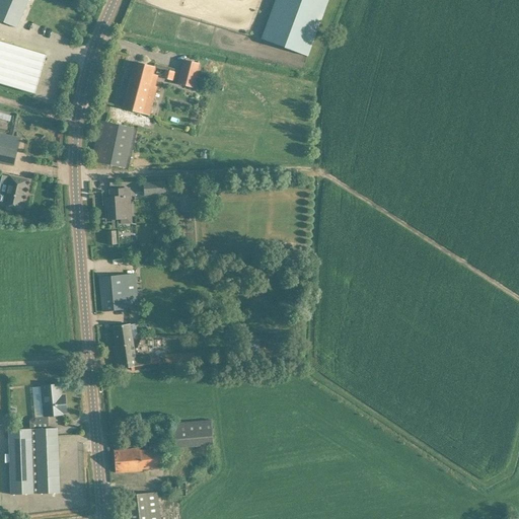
[(0,0),(0,20),(16,27),(28,0),(0,0)]
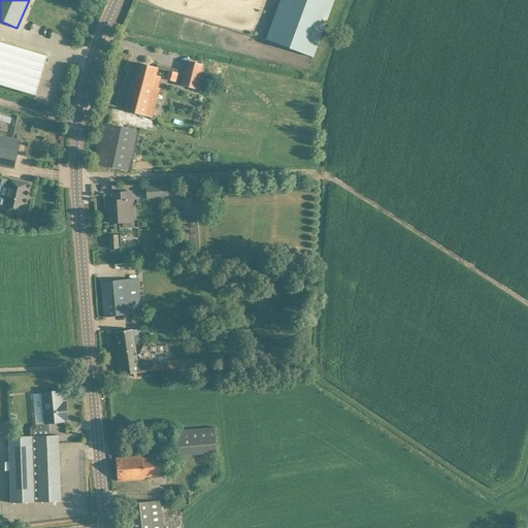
[(279,0),(266,39),(312,57),(333,0),(279,0)]
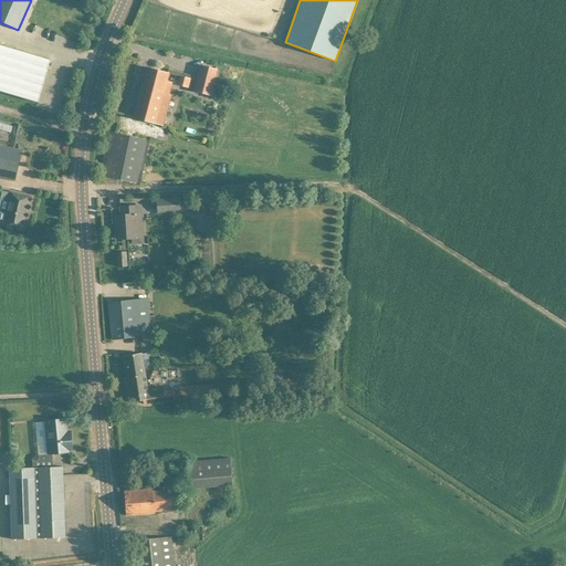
[(65,19),(65,27),(56,25),(55,39),(72,40),(73,20),(65,19)]
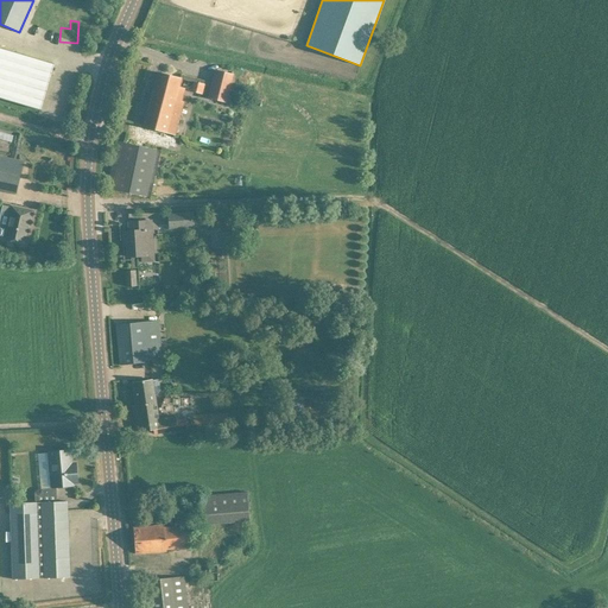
[(0,48),(0,97),(39,109),(54,64),(0,48)]
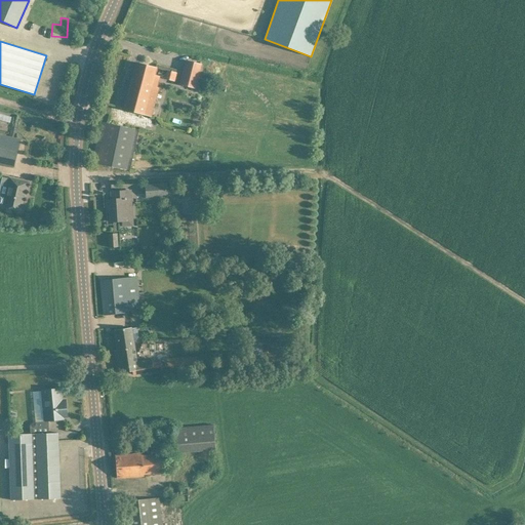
[(186,59),(179,85),(195,88),(201,64),(186,59)]
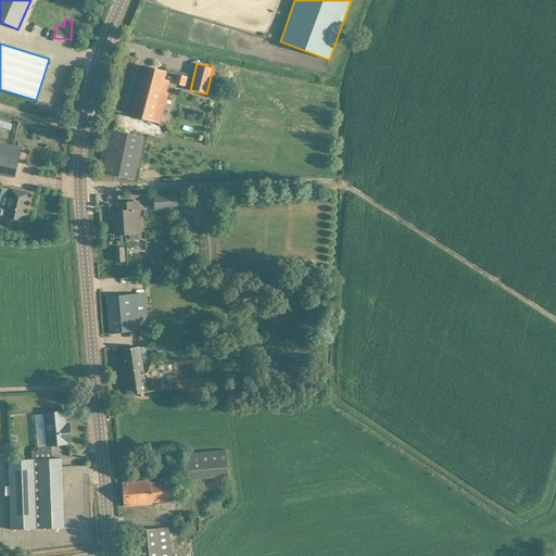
[(165,93),(163,92),(160,91),(165,72),(155,70),(144,66),(131,115),(142,118),(158,123),(165,93)]
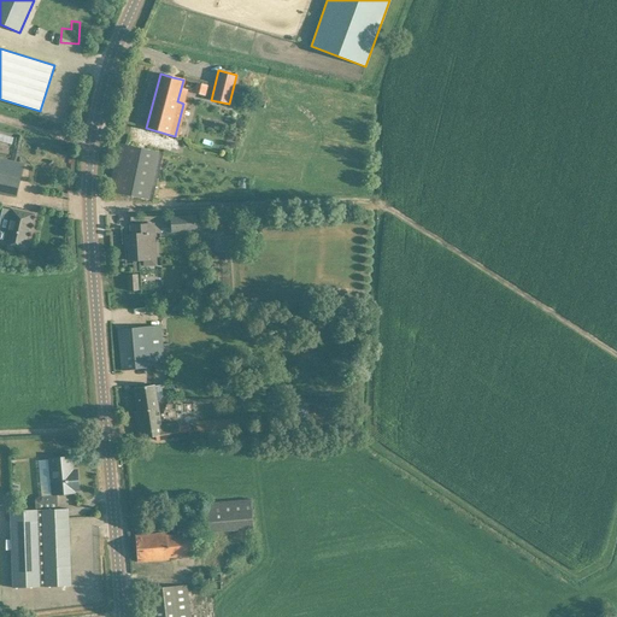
[(205,95),(207,86),(197,82),(194,92),(205,95)]
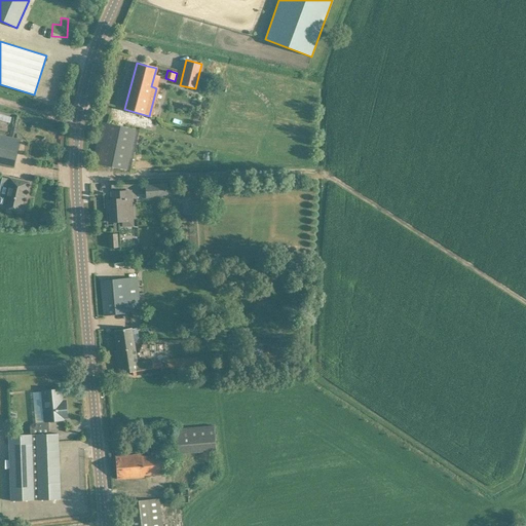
[(138,138),(139,130),(102,122),(92,163),(103,165),(130,171),(138,138)]
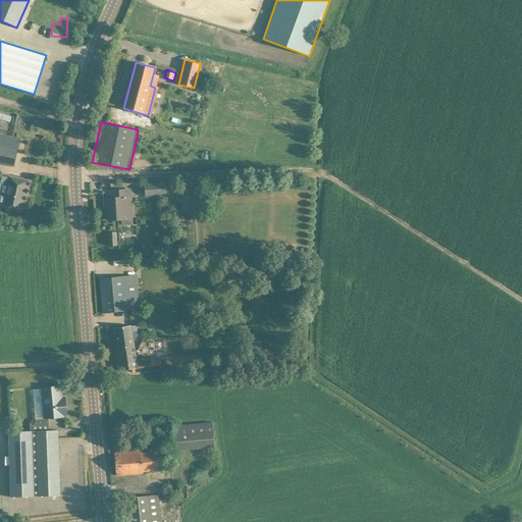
[(0,134),(0,162),(14,166),(20,139),(0,134)]
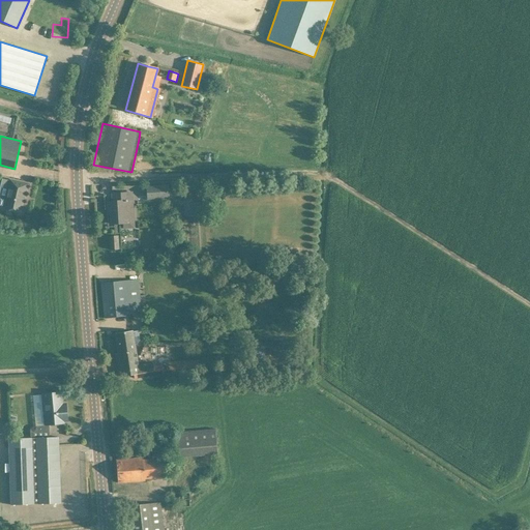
[(29,184),(9,179),(4,208),(22,212),(25,196),(26,196),(29,184)]
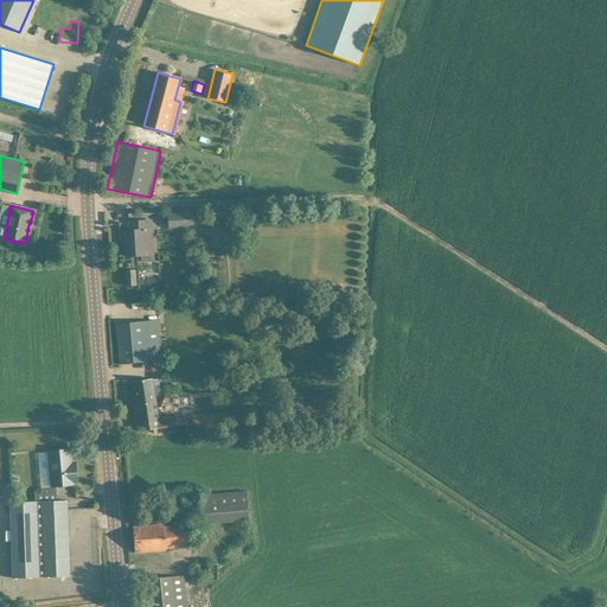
[(193,211),(168,212),(170,229),(195,228),(193,211)]
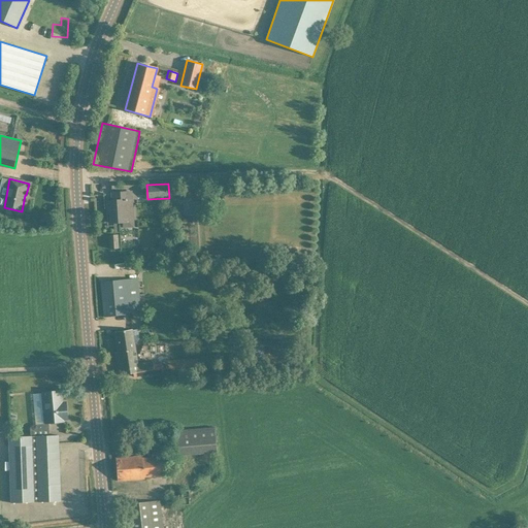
[(187,191),(187,200),(199,201),(200,192),(187,191)]
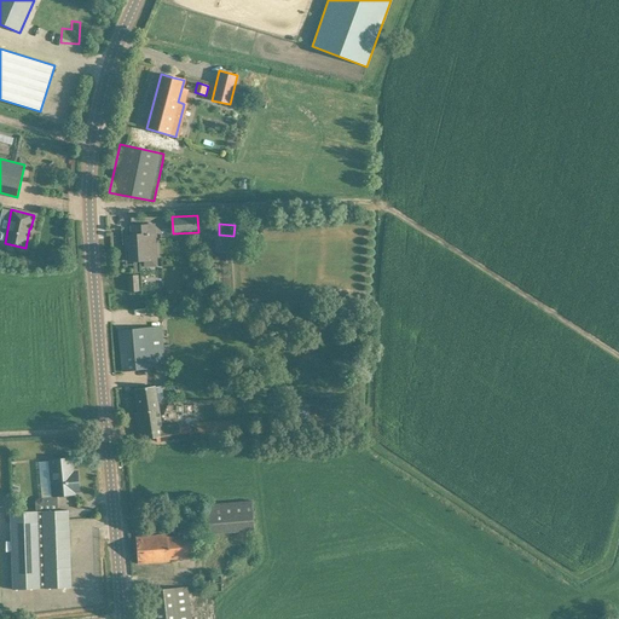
[(129,261),(142,260),(150,260),(149,235),(152,235),(151,225),(143,226),(131,226),(131,227),(132,227),(133,236),(126,236),(126,244),(128,244),(129,261)]
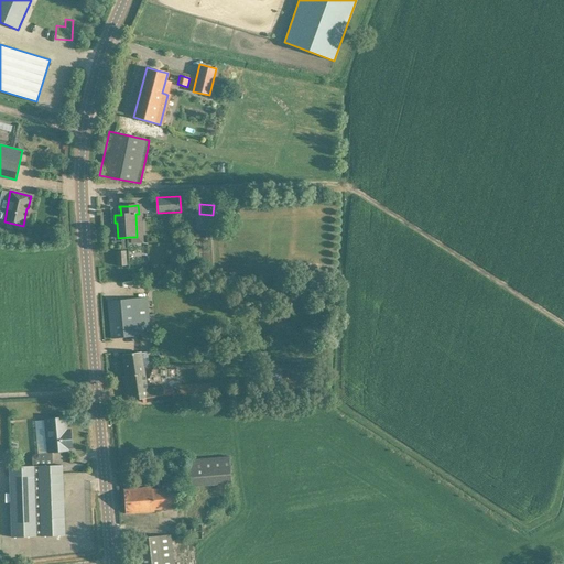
[(118,266),(127,266),(126,250),(117,251),(118,266)]
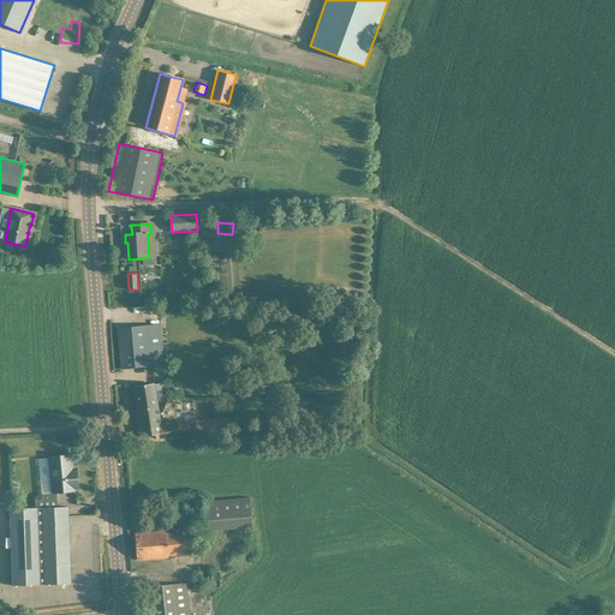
[(186,298),(177,298),(177,305),(162,306),(162,316),(186,315),(186,298)]
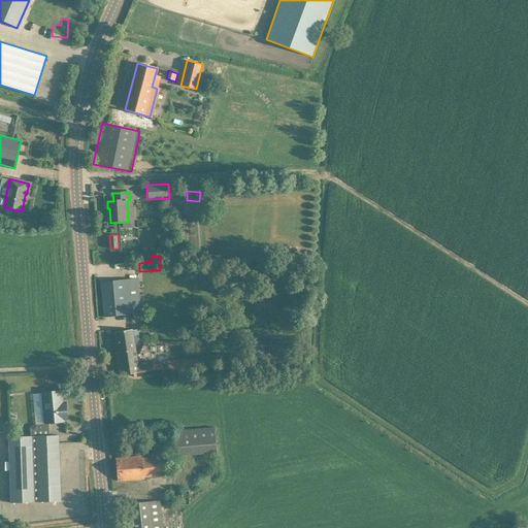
[(105,317),(116,316),(126,315),(126,314),(133,312),(133,315),(141,314),(138,278),(125,279),(101,283),(105,317)]
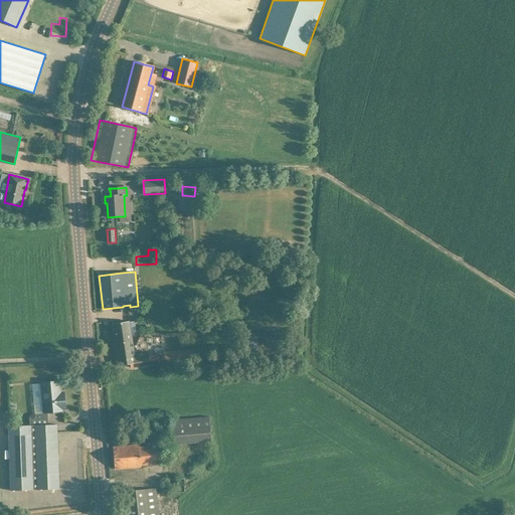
[(114,344),(115,351),(134,348),(132,335),(136,334),(134,321),(127,322),(113,324),(116,344),(114,344)]
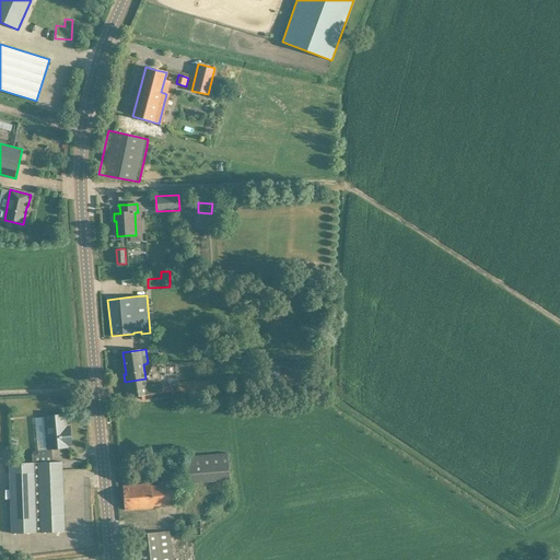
[(142,400),(164,397),(164,399),(206,395),(206,389),(208,389),(207,380),(182,382),(181,380),(178,380),(179,389),(177,389),(172,389),(172,385),(163,386),(163,383),(147,385),(146,378),(125,382),(127,398),(142,396),(142,399),(142,400)]
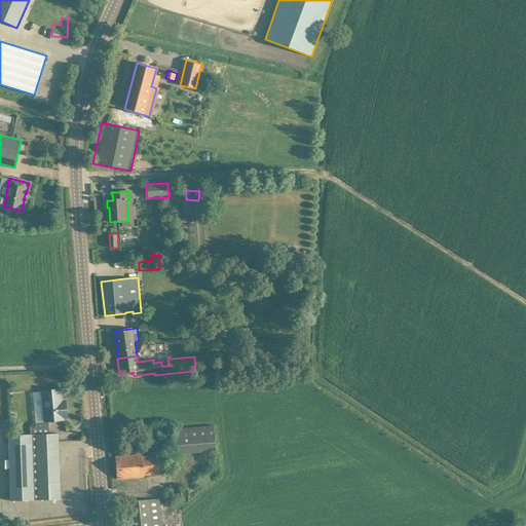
[(35,434),(9,435),(11,501),(50,499),(61,499),(60,483),(59,434),(48,435),(48,421),(64,420),(63,418),(67,418),(66,408),(63,408),(61,389),(42,391),(44,422),(35,423),(35,434)]
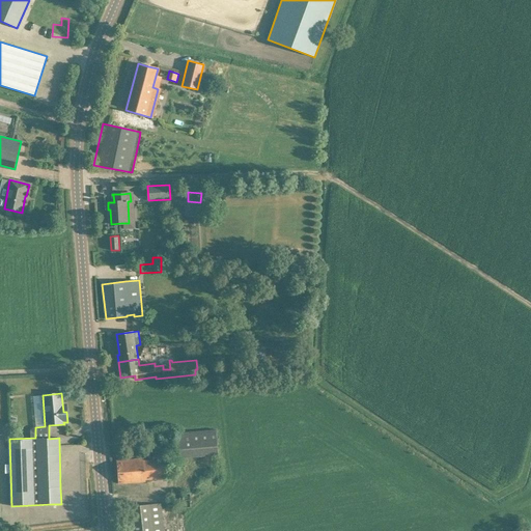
[(176,458),(218,455),(216,429),(174,432),(176,458)]
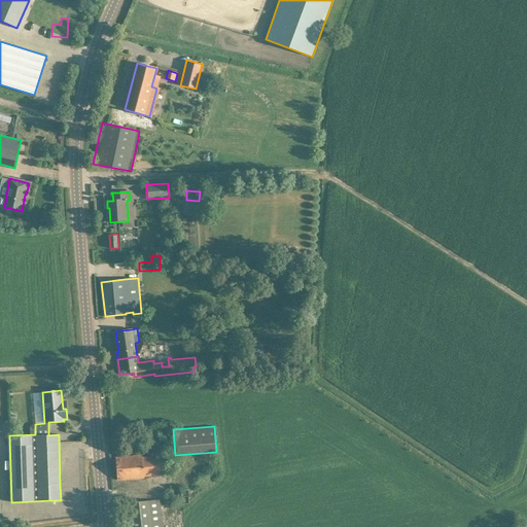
[(117,480),(128,479),(143,478),(143,476),(166,473),(165,457),(142,458),(142,455),(115,457),(117,480)]
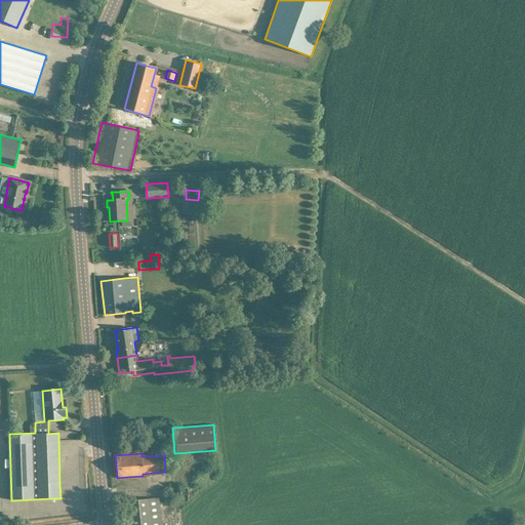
[(182,487),(171,488),(171,498),(182,497),(182,487)]
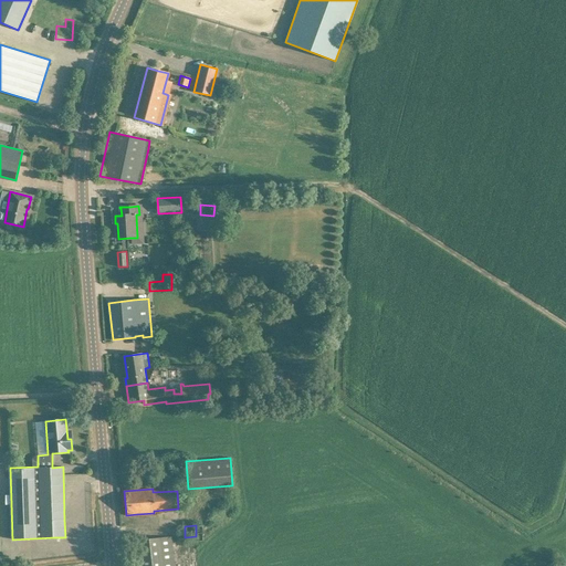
[(136,565),(174,565),(170,536),(154,538),(134,541),(136,565)]
